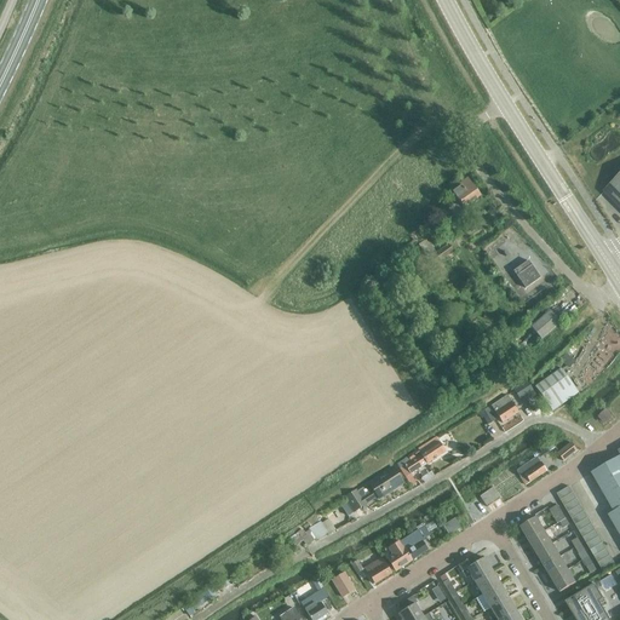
[(619,174),(603,193),(619,208),(619,174)]
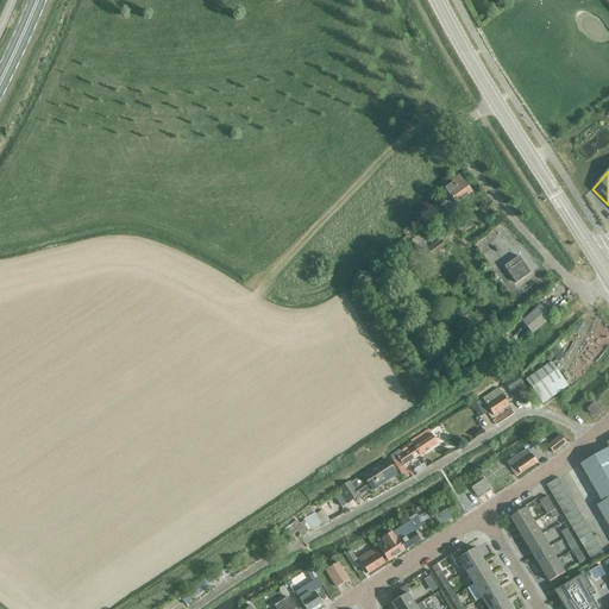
[(454,205),(470,193),(457,175),(449,182),(450,183),(443,189),(454,205)]
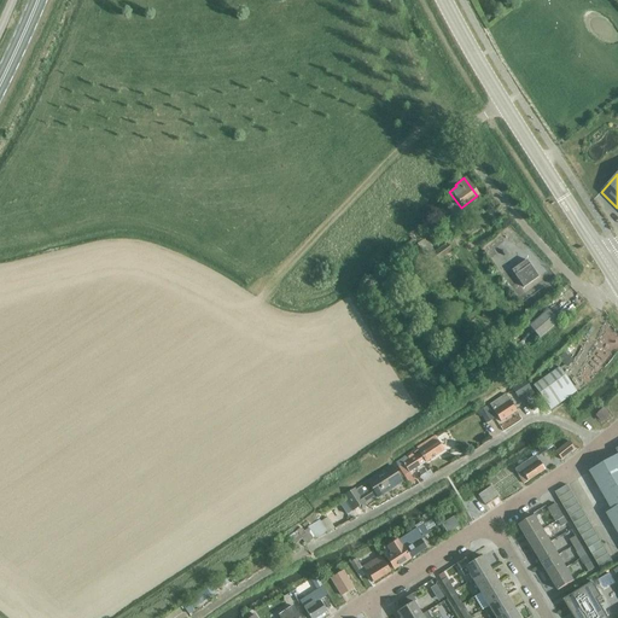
[(418,260),(432,250),(424,239),(410,248),(418,260)]
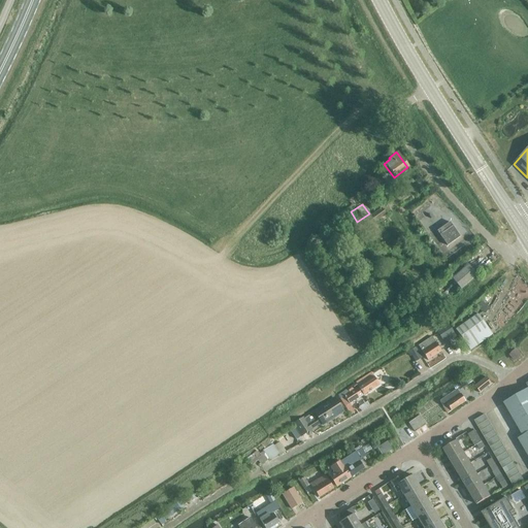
[(382,208),(369,217),(374,223),(386,215),(382,208)]
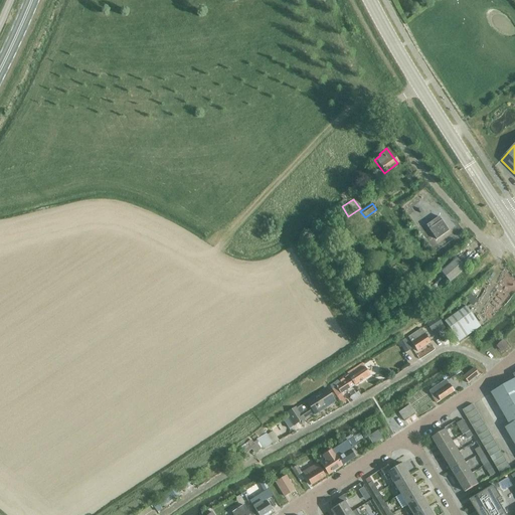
[(439,217),(426,225),(436,239),(449,231),(439,217)]
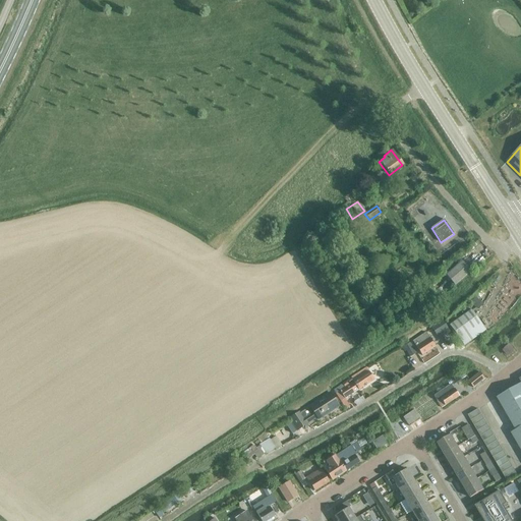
[(461,262),(445,276),(455,286),(470,273),(461,262)]
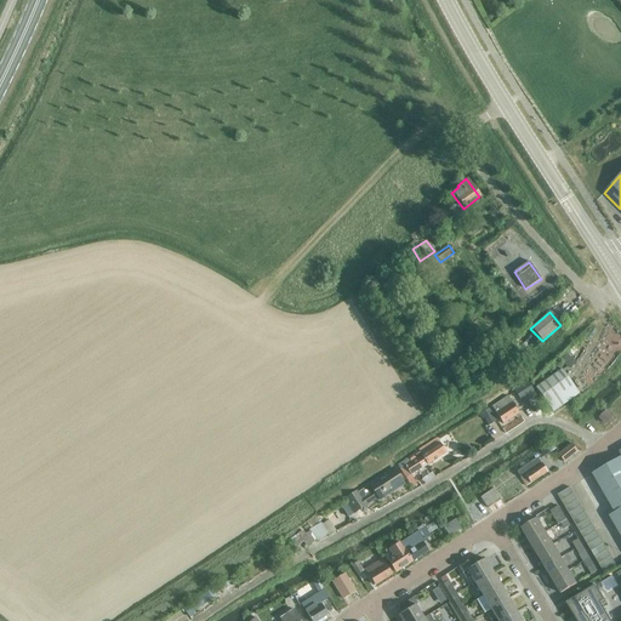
[(565,355),(559,363),(565,369),(573,362),(565,355)]
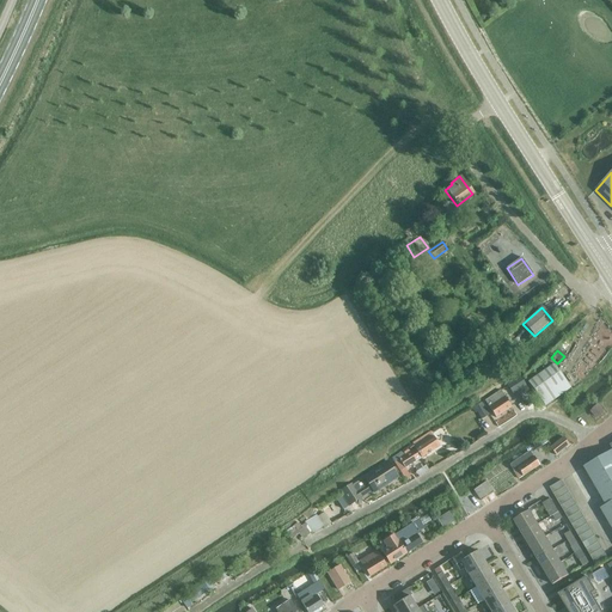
[(544,404),(567,387),(551,366),(528,384),(544,404)]
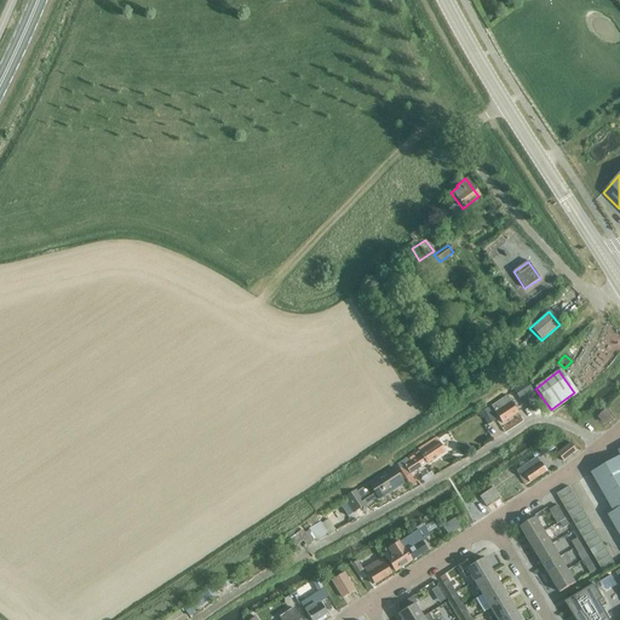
[(520,400),(532,392),(528,385),(516,394),(520,400)]
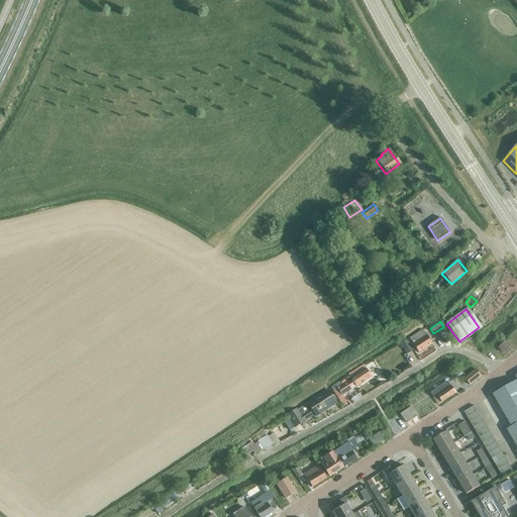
[(418,353),(431,344),(423,331),(410,339),(418,353)]
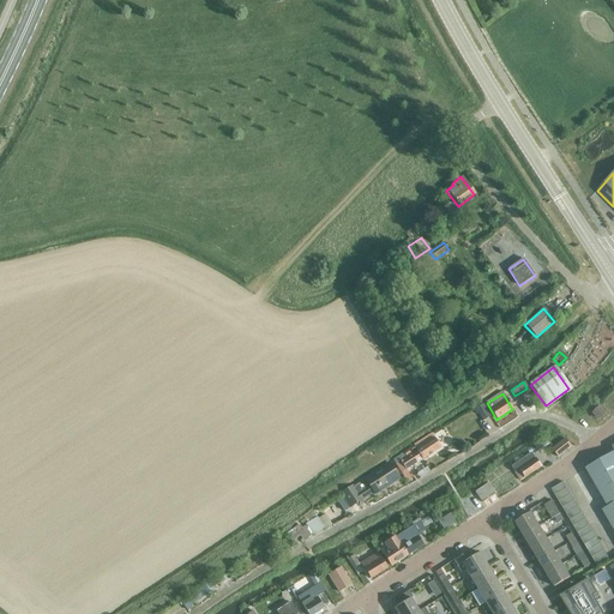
[(482,404),(476,408),(476,409),(483,421),(491,417),(483,404),(482,404)]
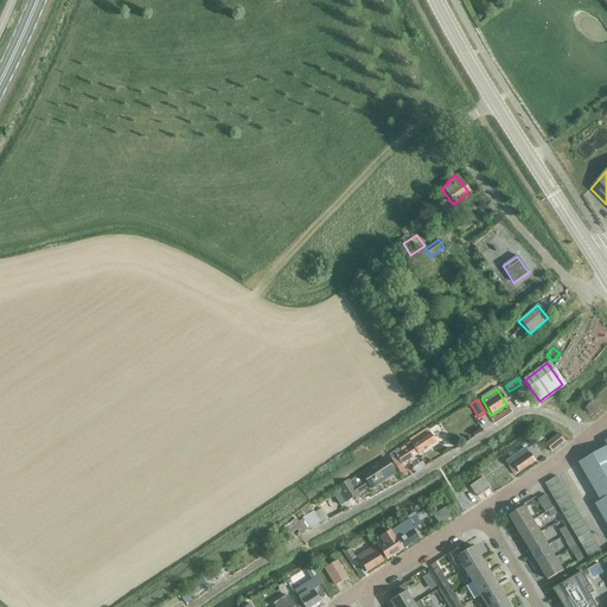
[(592,414),(598,409),(592,402),(586,408),(592,414)]
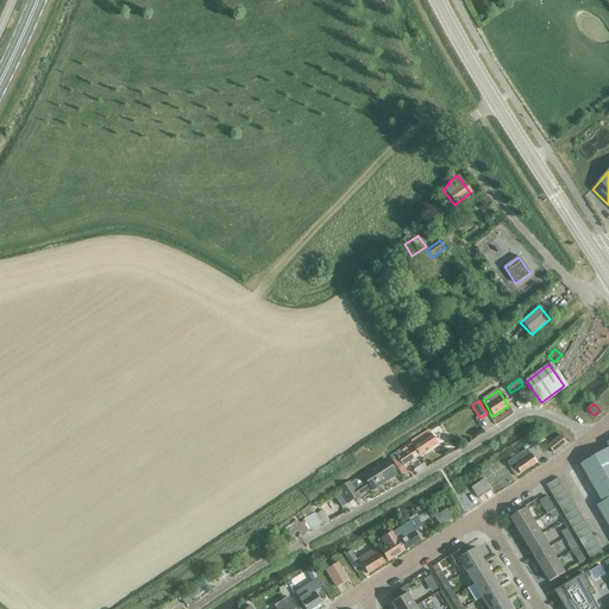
[(412,446),(418,456),(437,444),(427,431),(408,443),(412,446)]
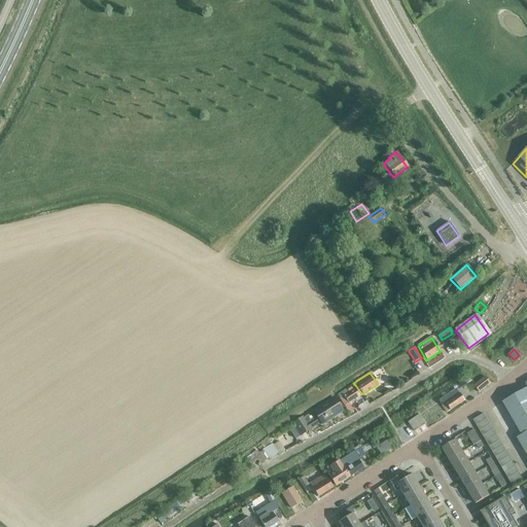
[(478,392),(490,383),(485,377),(472,386),(478,392)]
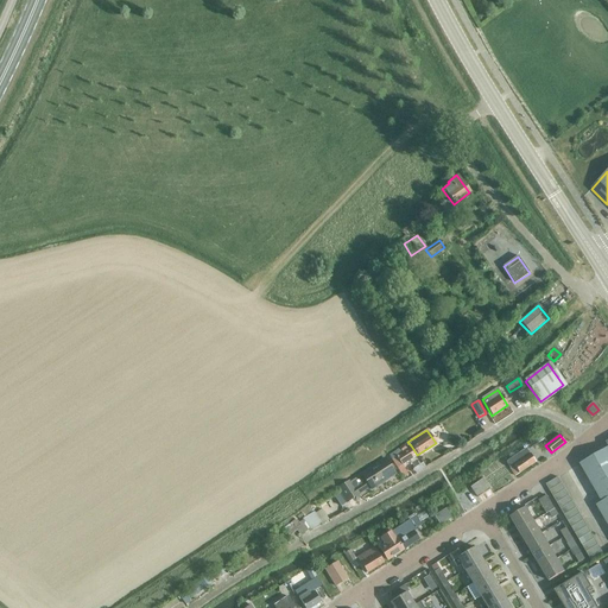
[(399,448),(388,455),(398,468),(399,467),(401,466),(417,455),(411,445),(407,442),(399,448)]
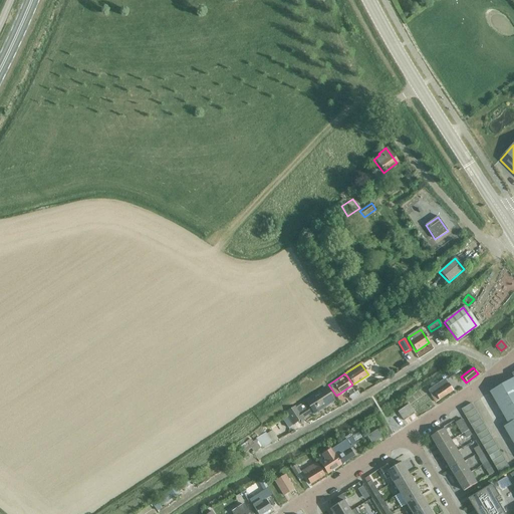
[(513,378),(490,393),(509,426),(513,422),(513,378)]
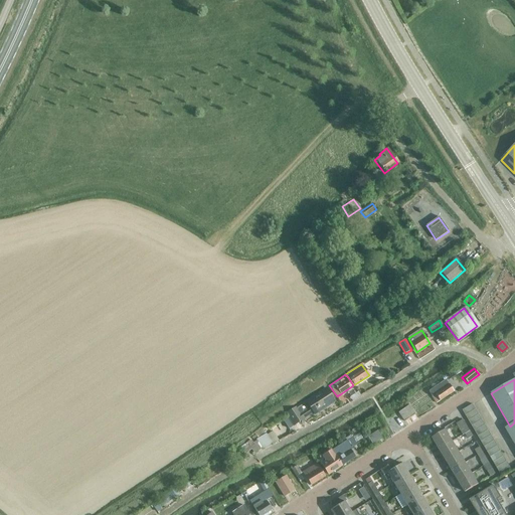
[(454,391),(449,384),(449,385),(446,380),(440,384),(428,391),(437,403),(454,391)]
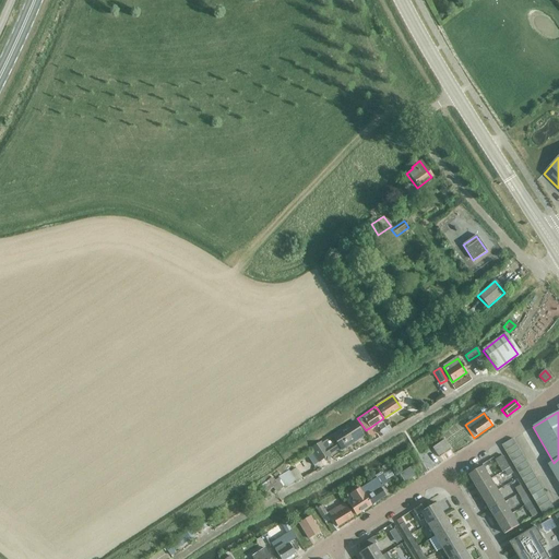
[(312,451),(307,454),(313,465),(319,462),(330,455),(330,454),(340,448),(341,450),(363,436),(354,421),(332,436),(332,437),(322,443),(321,442),(310,449),(312,451)]
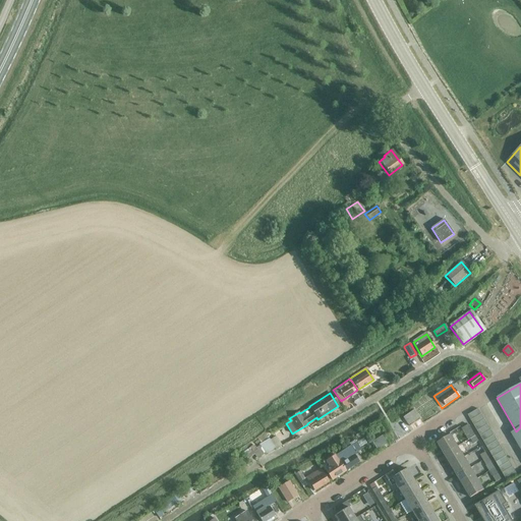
[(478,409),(467,415),(471,420),(481,414),(478,409)]
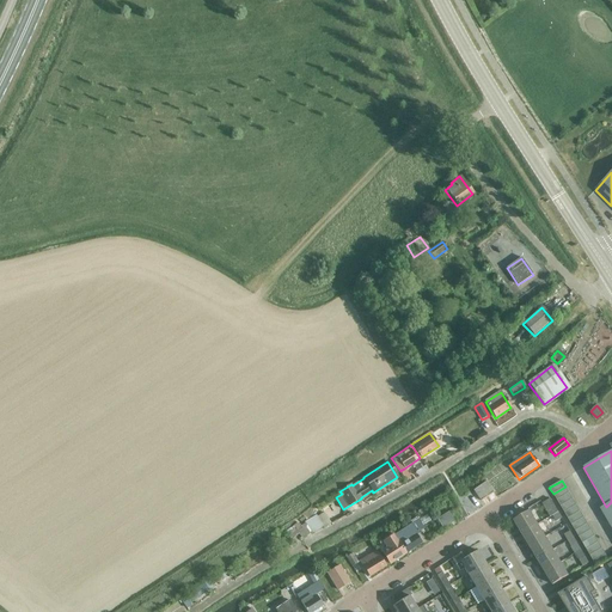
[(479,487),(487,496),(493,491),(487,482),(479,487)]
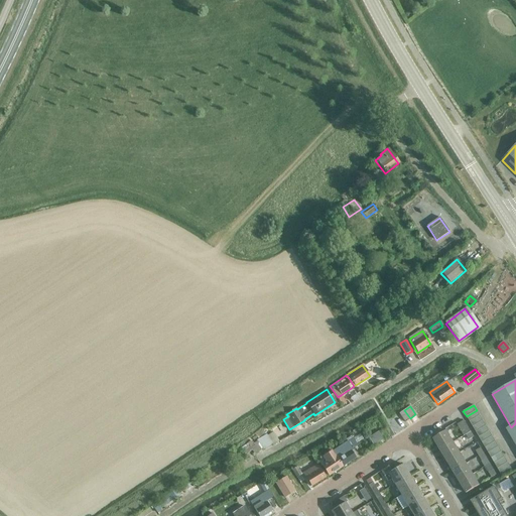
[(399,413),(405,422),(410,418),(404,410),(399,413)]
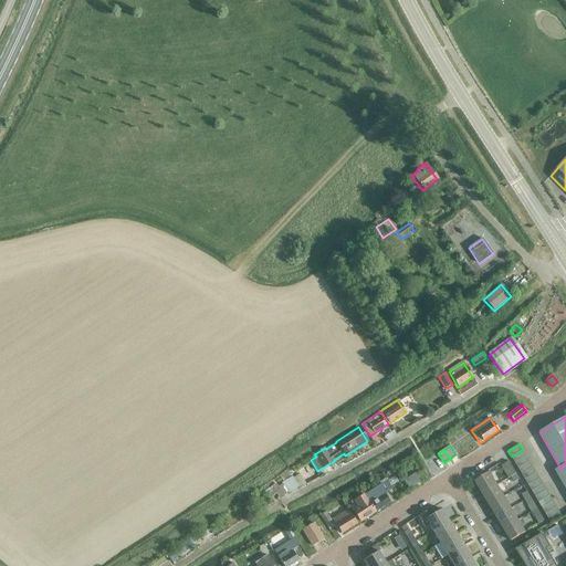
[(523,450),(512,457),(515,463),(526,456),(523,450)]
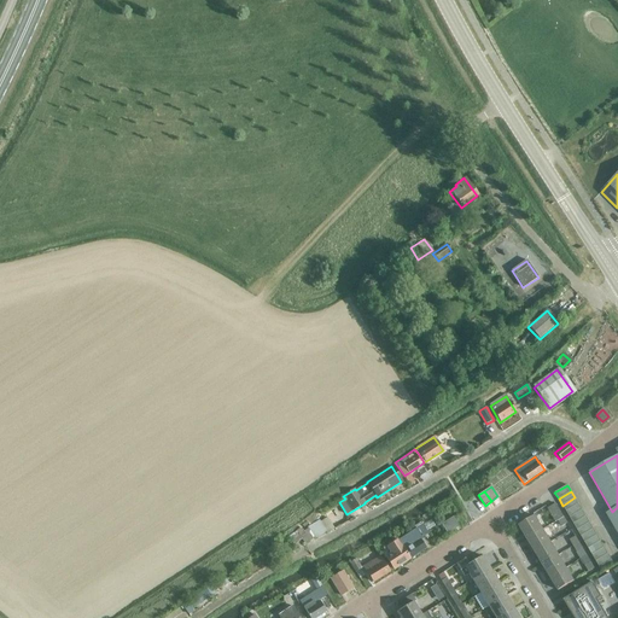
[(575,497),(563,506),(566,512),(578,505),(575,497)]
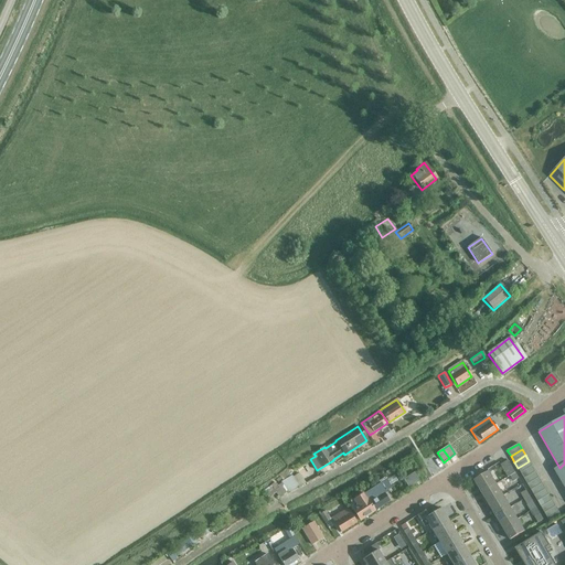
[(510,477),(514,473),(508,461),(500,466),(508,478),(510,477)]
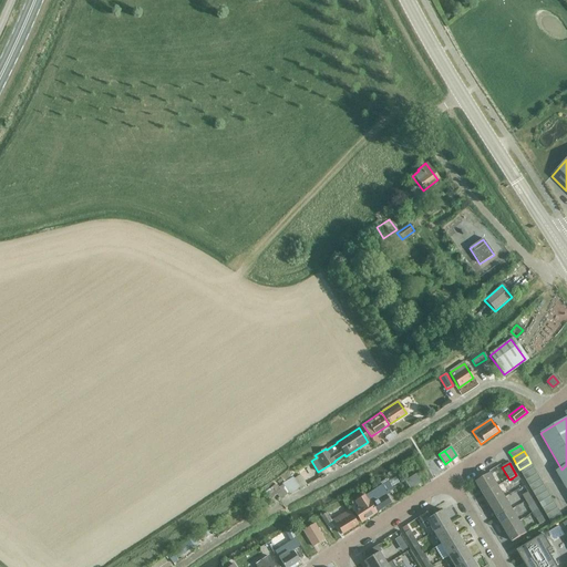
[(531,463),(519,470),(523,475),(534,468),(531,463)]
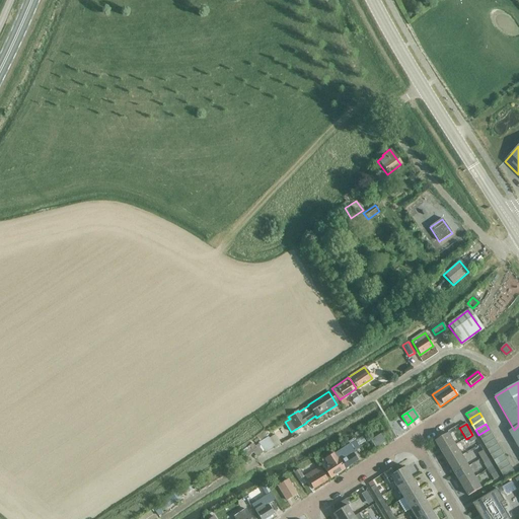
[(518,426),(514,430),(510,432),(518,448),(518,426)]
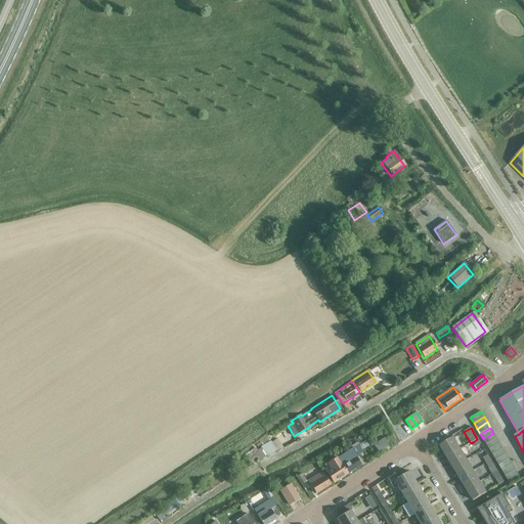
[(493,433),(483,439),(486,444),(496,438),(493,433)]
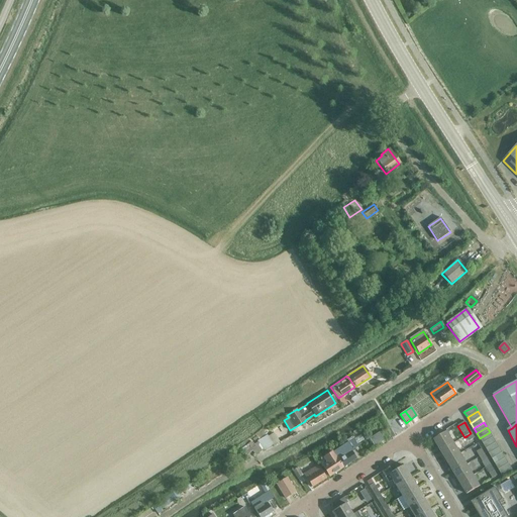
[(384,440),(379,432),(369,439),(374,446),(384,440)]
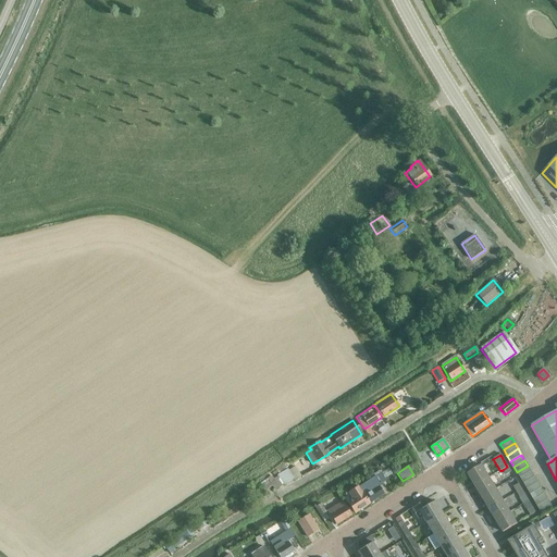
[(475,486),(490,478),(482,466),(468,474),(475,486)]
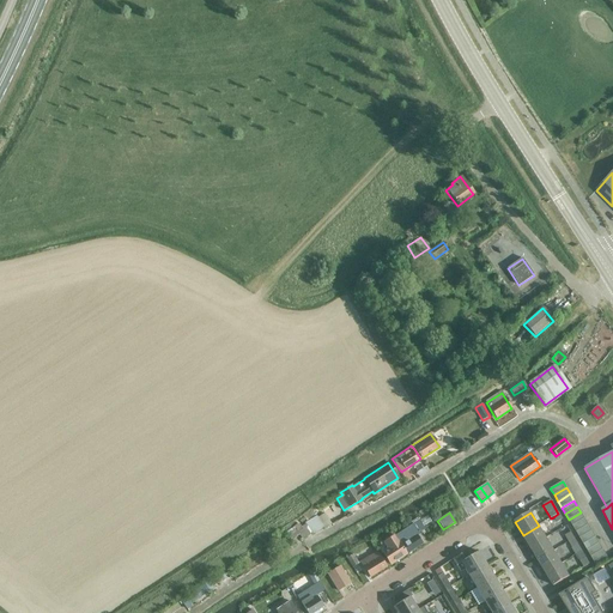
[(581,513),(569,520),(572,526),(584,519),(581,513)]
